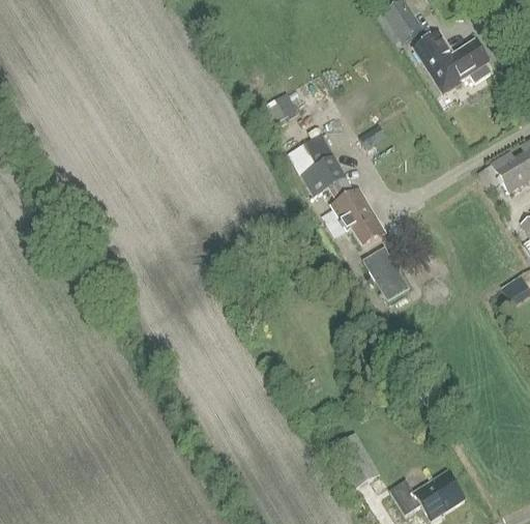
[(401,0),(382,11),(402,41),(423,28),(405,0),(401,0)]
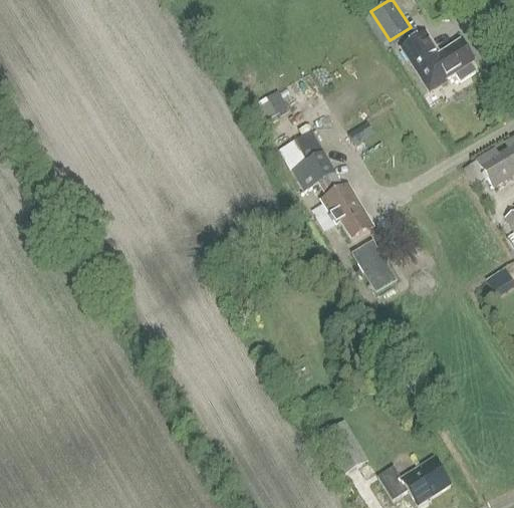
[(476,69),(471,61),(474,60),(460,38),(437,53),(422,31),(401,45),(419,72),(430,88),(444,79),(455,72),(460,79),(476,69)]
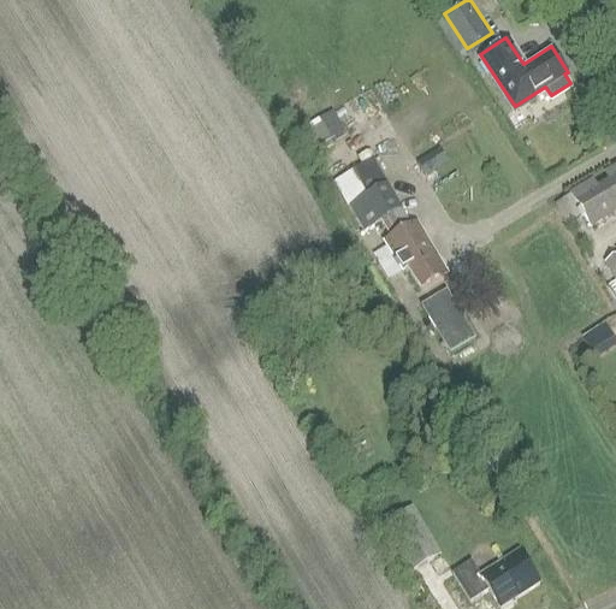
[(372,155),(349,169),(333,179),(362,229),(380,219),(389,232),(383,237),(401,268),(407,265),(419,285),(446,268),(416,218),(410,222),(372,155)]
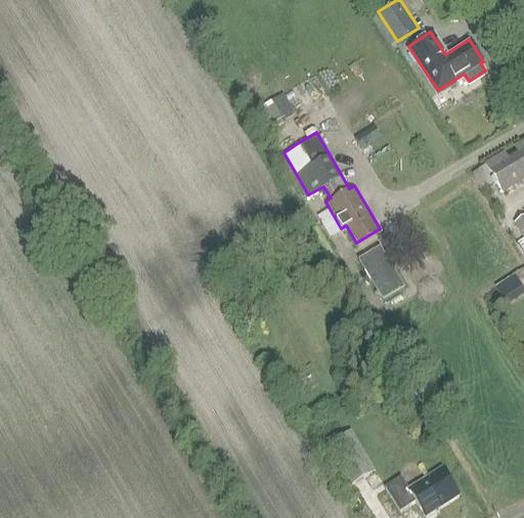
[(485,161),(503,189),(523,176),(523,137),(515,143),(519,149),(506,158),(501,150),(485,161)]
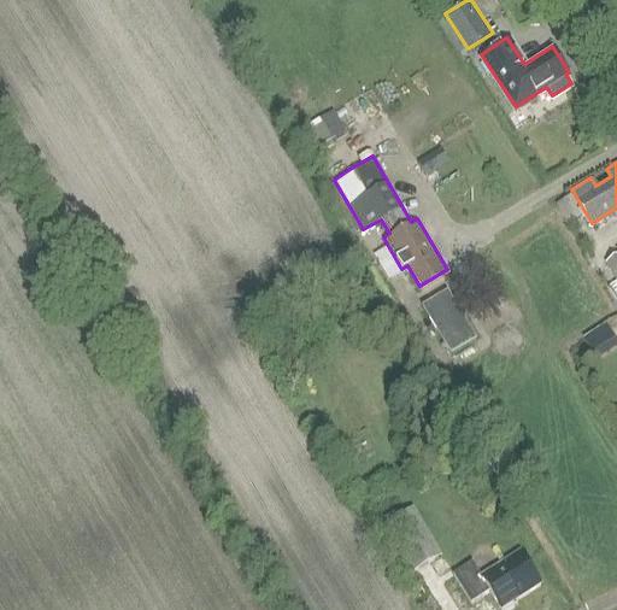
[(616,252),(605,259),(616,276),(609,281),(616,294),(616,252)]
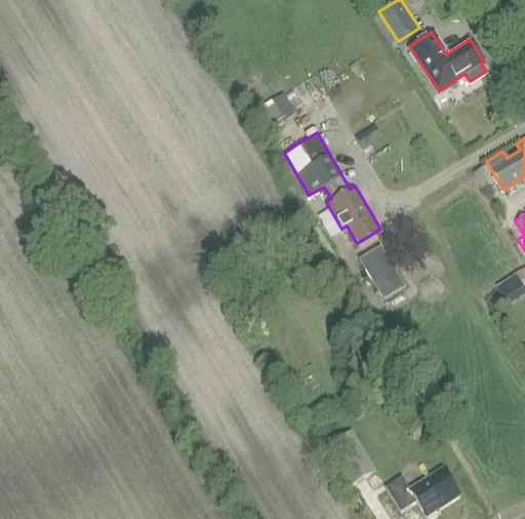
[(405,284),(380,244),(359,256),(384,297),(405,284)]
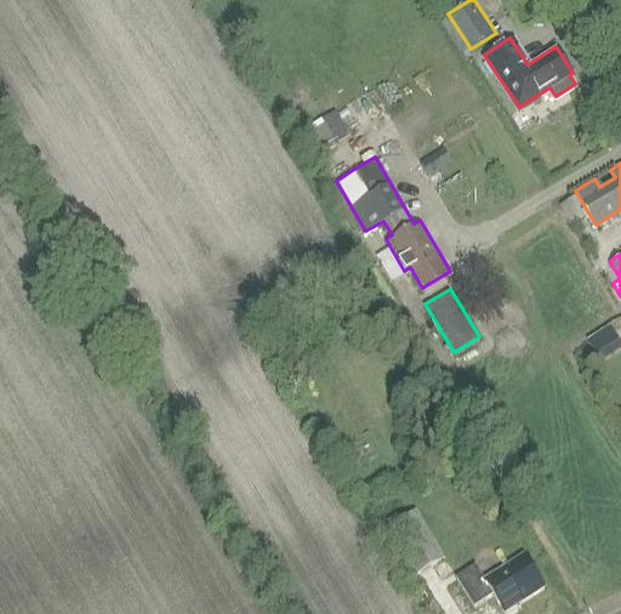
[(620,344),(620,340),(613,328),(591,344),(600,358),(620,344)]
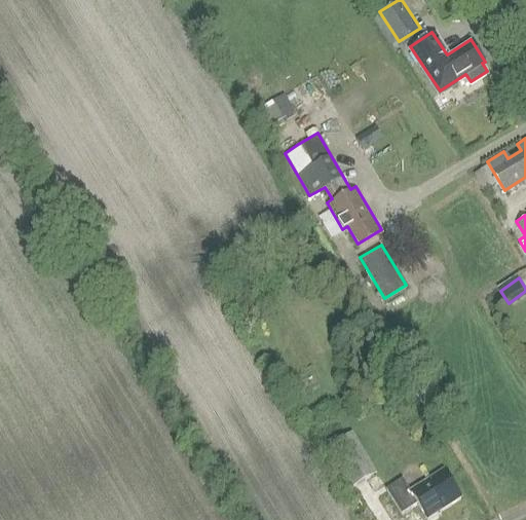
[(376,469),(351,429),(327,444),(350,484),(376,469)]
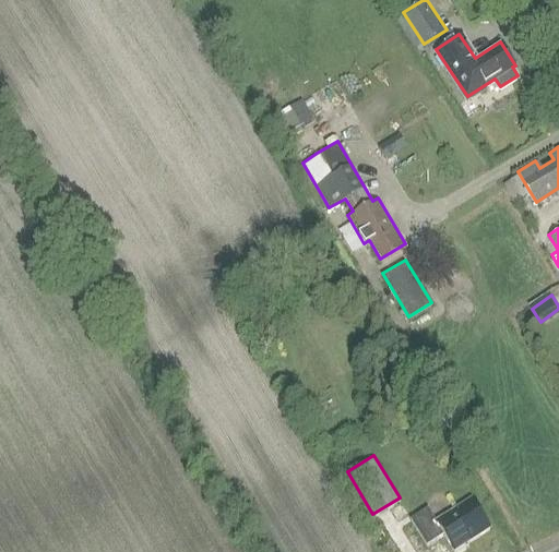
[(452,549),(489,526),(471,496),(436,518),(427,505),(408,515),(426,542),(441,532),(452,549)]
